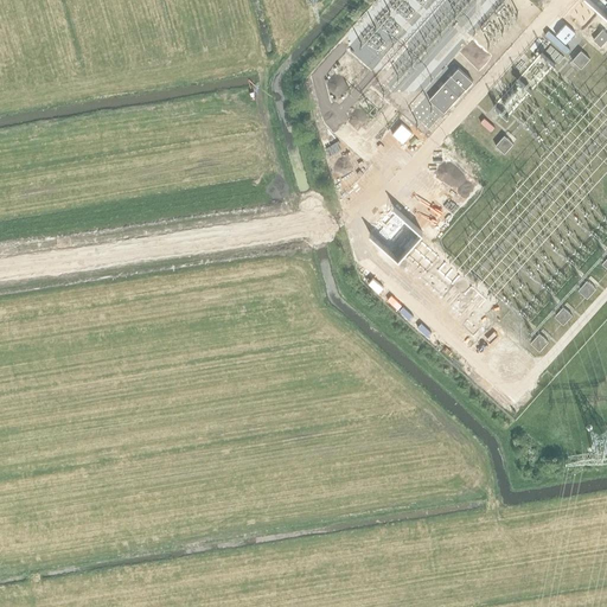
[(574,12),(566,23),(575,32),(585,21),(574,12)]
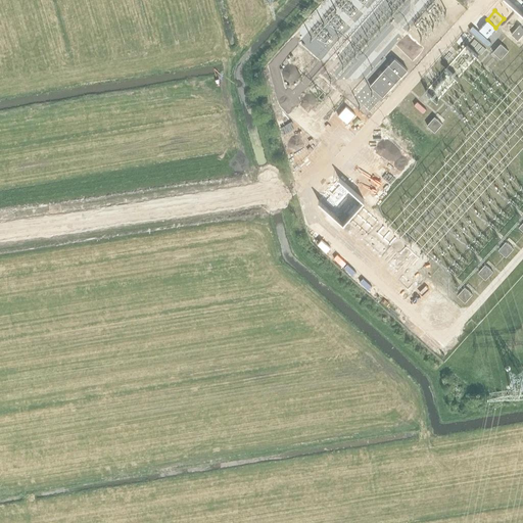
[(511,35),(518,40),(522,34),(522,28),(519,26),(511,35)]
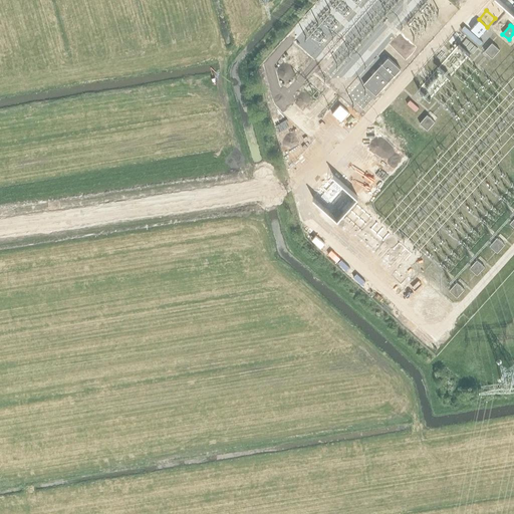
[(505,44),(497,37),(493,42),(501,48),(505,44)]
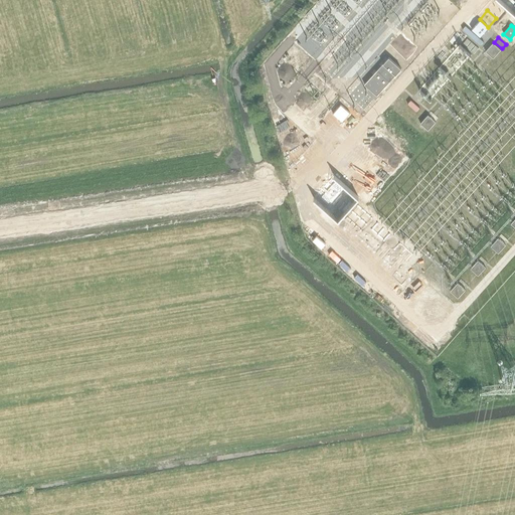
[(493,42),(485,50),(493,58),(501,50),(493,42)]
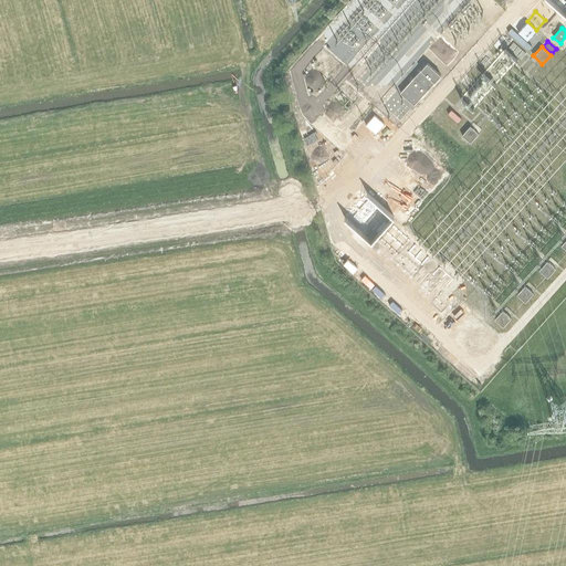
[(415,79),(400,93),(415,106),(428,91),(441,75),(428,63),(415,79)]
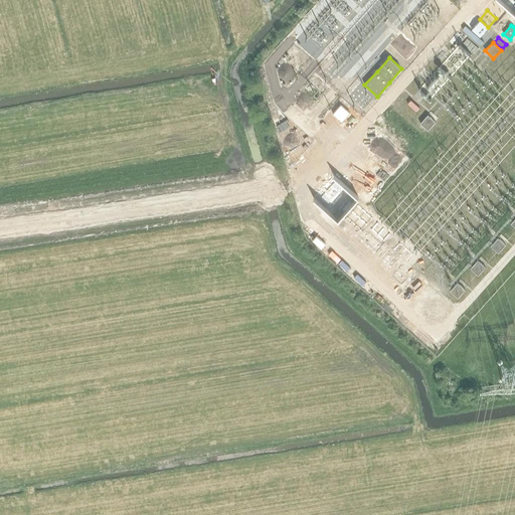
[(427,115),(419,123),(427,131),(436,122),(427,115)]
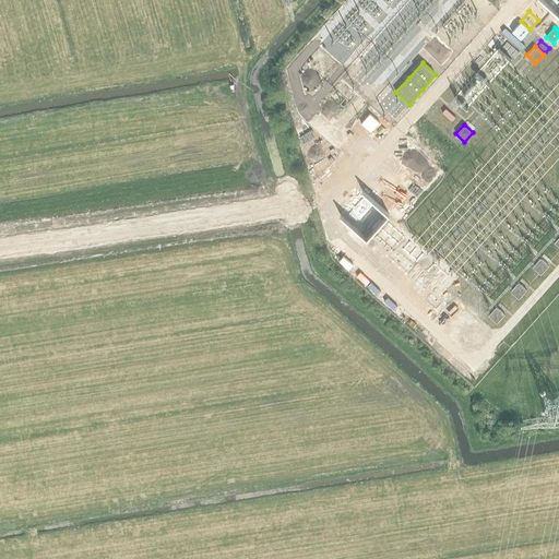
[(403,210),(412,200),(405,194),(396,203),(403,210)]
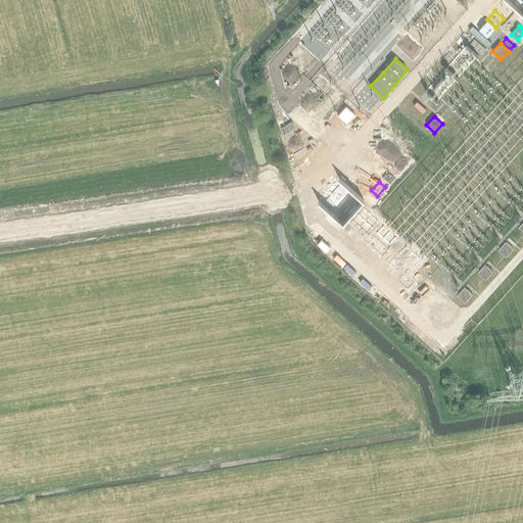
[(506,241),(498,250),(507,257),(514,249),(506,241)]
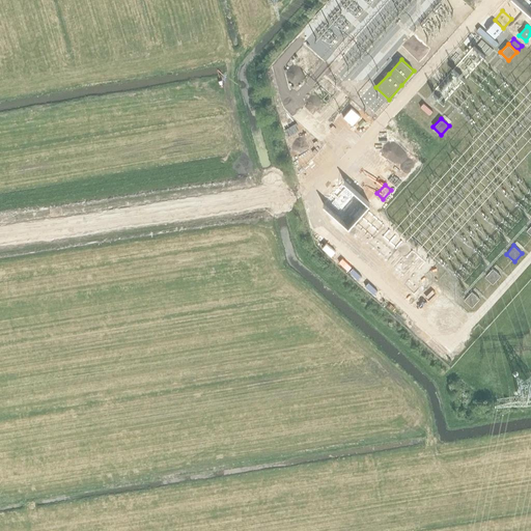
[(493,269),(485,277),(494,284),(501,276),(493,269)]
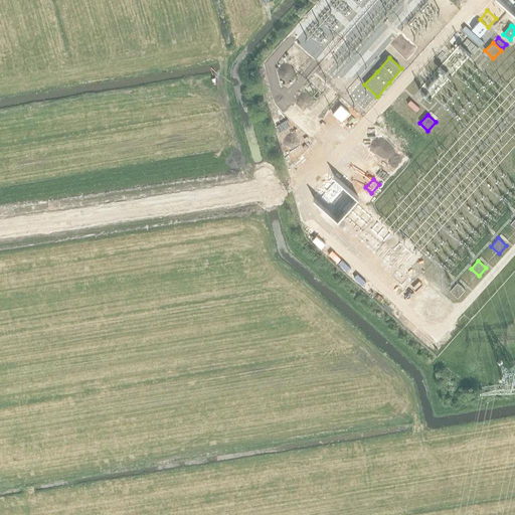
[(458,283),(451,291),(459,299),(466,290),(458,283)]
